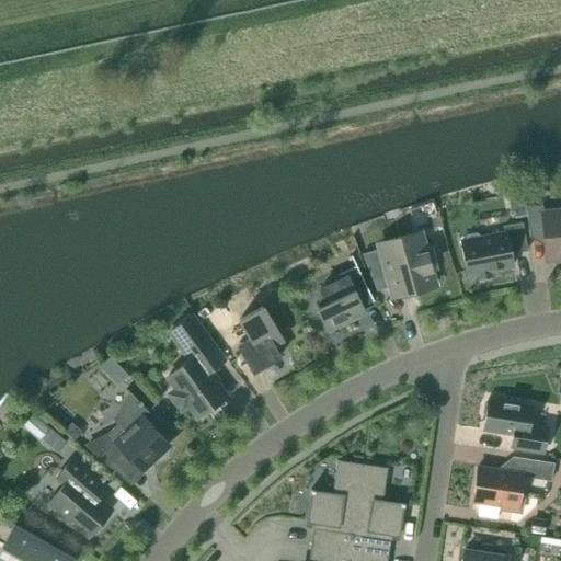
[(527,183),(528,198),(544,197),(544,182),(527,183)]
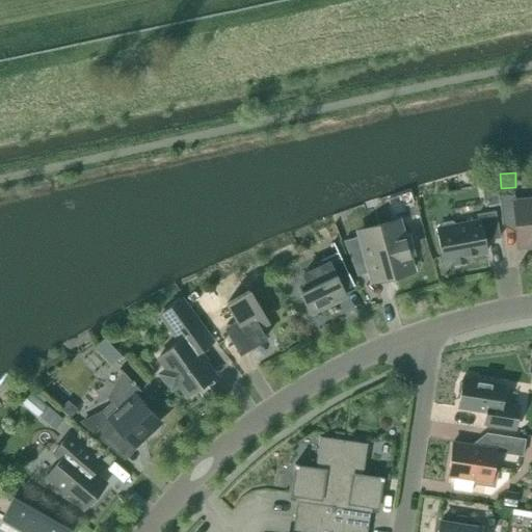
[(514,194),(500,195),(503,224),(515,223),(519,248),(531,246),(531,197),(515,200),(514,194)]
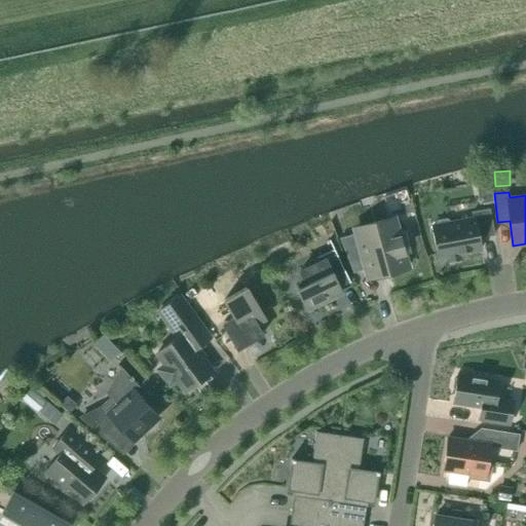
[(438,221),(436,225),(433,225),(439,258),(448,256),(449,262),(462,260),(460,254),(481,250),(479,237),(495,234),(490,209),(473,212),(473,218),(451,222),(448,218),(438,221)]
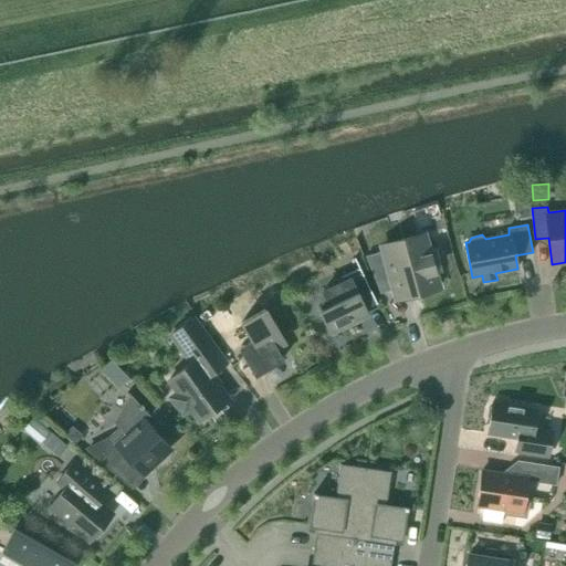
[(380,252),(366,255),(380,293),(390,291),(394,290),(395,292),(418,285),(420,293),(440,287),(436,272),(440,271),(435,253),(430,254),(426,239),(383,251),(380,252)]
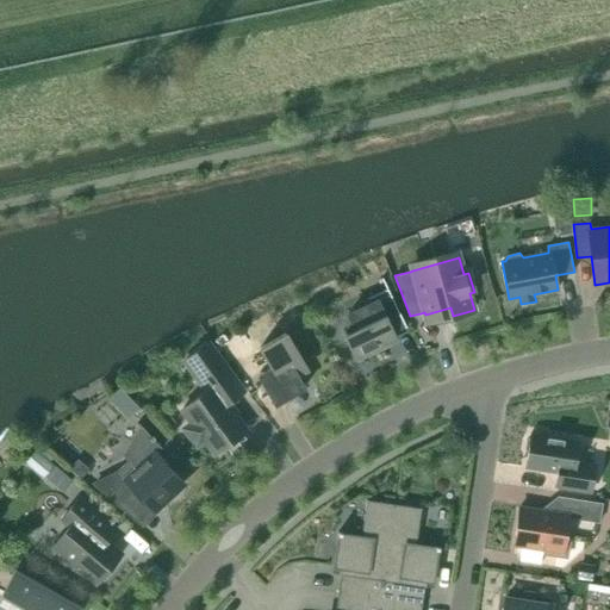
[(369,298),(372,303),(348,313),(355,330),(344,335),(358,363),(360,362),(359,359),(385,346),(384,343),(396,337),(393,334),(406,327),(383,278),(381,279),(387,290),(369,298)]
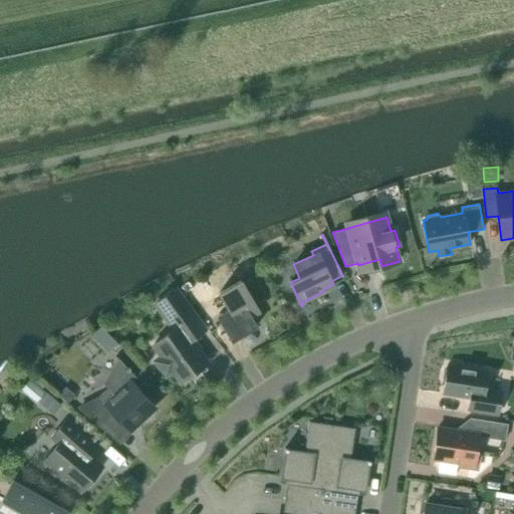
[(230,310),(218,316),(233,340),(257,326),(251,316),(259,311),(241,280),(220,292),(230,310)]
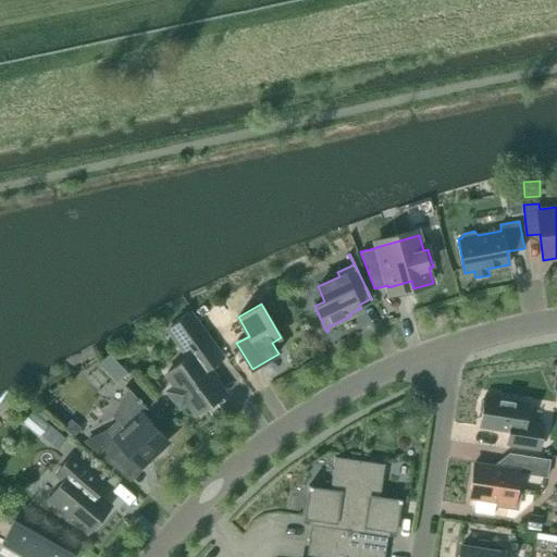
[(180,406),(187,400),(196,412),(224,393),(209,371),(224,360),(211,343),(190,314),(170,330),(189,358),(168,373),(176,386),(170,391),(180,406)]
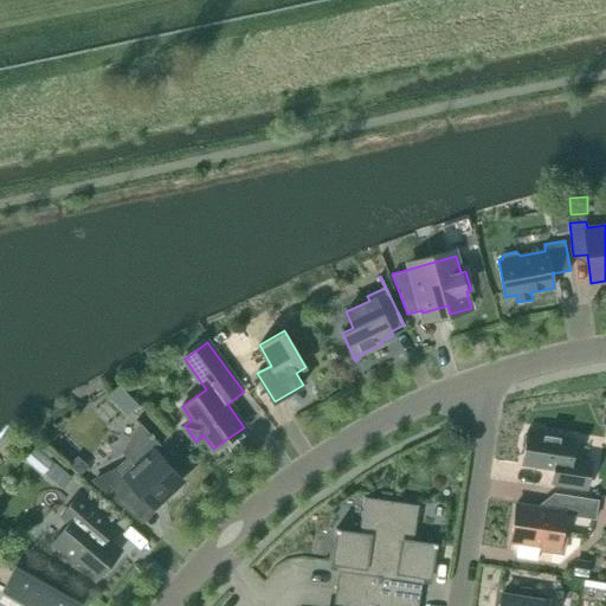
[(120,386),(107,397),(115,406),(128,394),(120,386)]
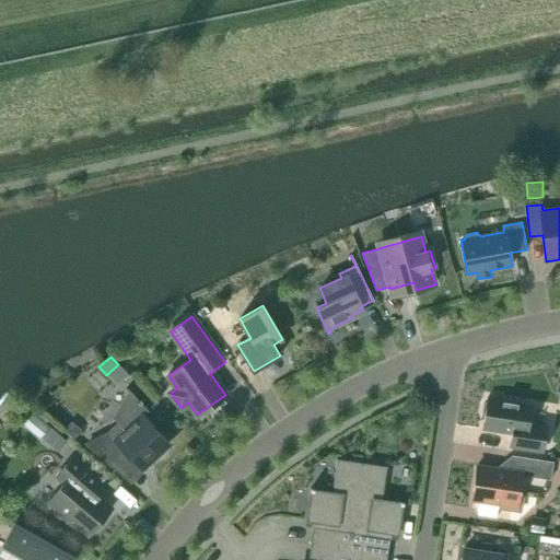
[(88,443),(129,480),(168,444),(143,417),(149,411),(129,391),(113,418),(117,423),(108,433),(88,443)]
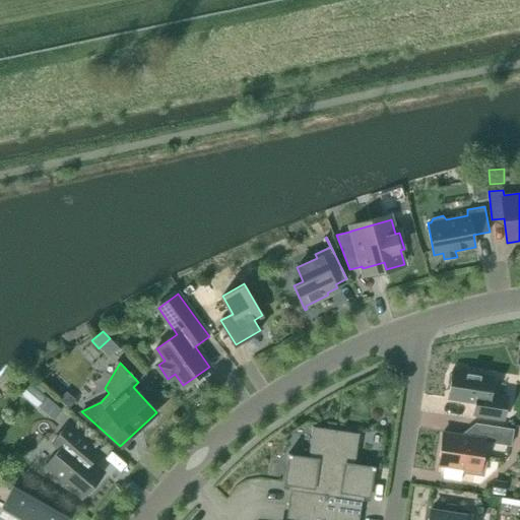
[(475,403),(473,415),(504,419),(507,395),(491,393),(494,375),(467,371),(465,369),(459,368),(457,370),(453,369),(452,373),(449,375),(448,383),(450,386),(448,399),(475,403)]
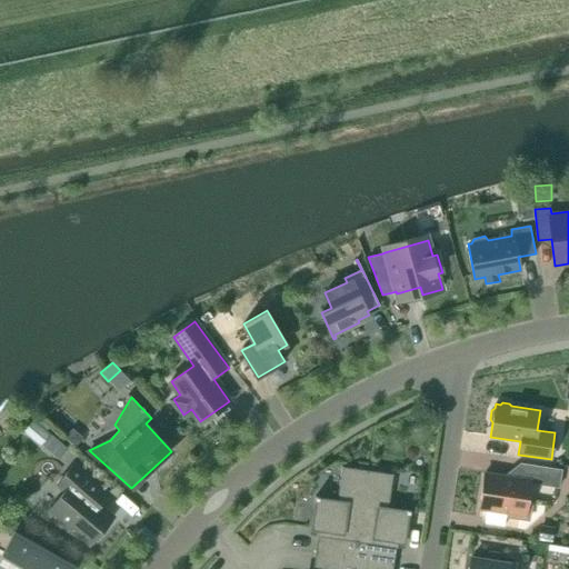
[(21,432),(39,447),(41,445),(43,447),(51,437),(50,436),(51,435),(47,431),(50,428),(36,417),(33,420),(32,419),(21,432)]
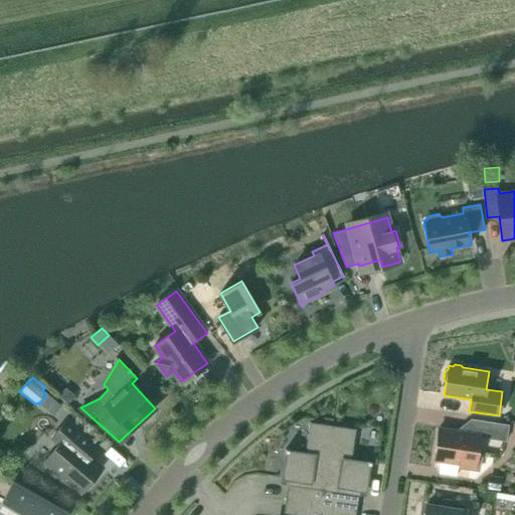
[(76,395),(65,387),(58,397),(68,404),(76,395)]
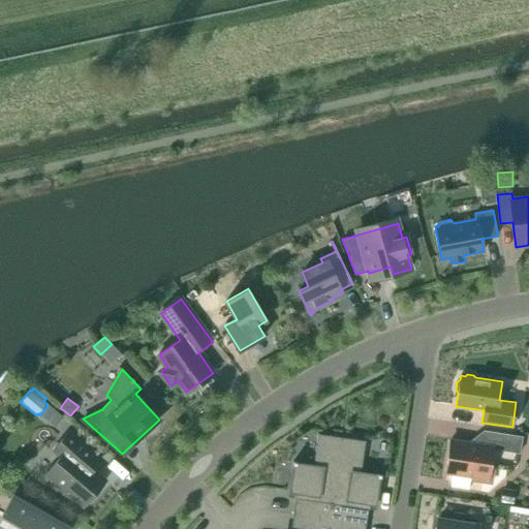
[(54,450),(60,459),(47,475),(84,506),(105,480),(93,469),(102,458),(70,430),(54,450)]
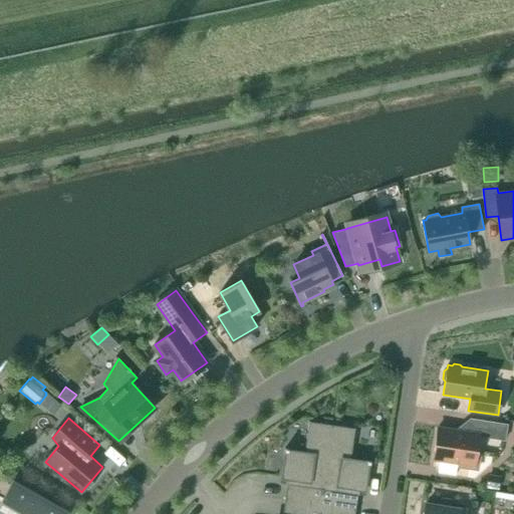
[(478,470),(481,451),(477,450),(479,436),(505,440),(508,425),(470,419),(467,432),(438,428),(433,459),(440,460),(438,473),(456,475),(457,467),(478,470)]
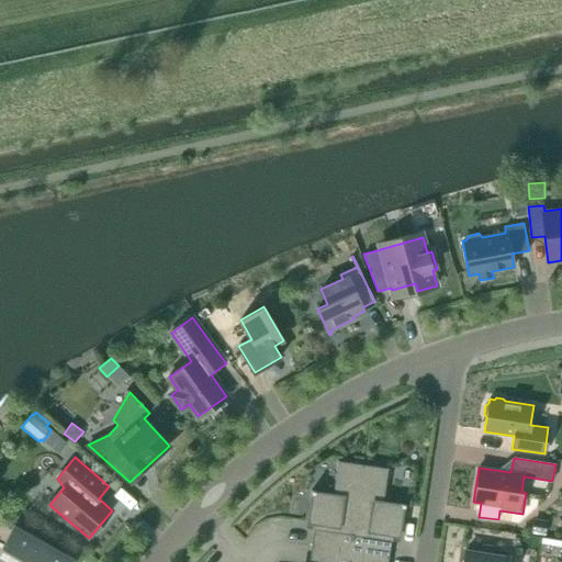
[(312,546),(351,551),(363,464),(338,460),(333,495),(315,493),(316,491),(312,490),(312,494),(314,494),(310,521),(314,523),(313,529),(314,529),(312,544),(312,546)]
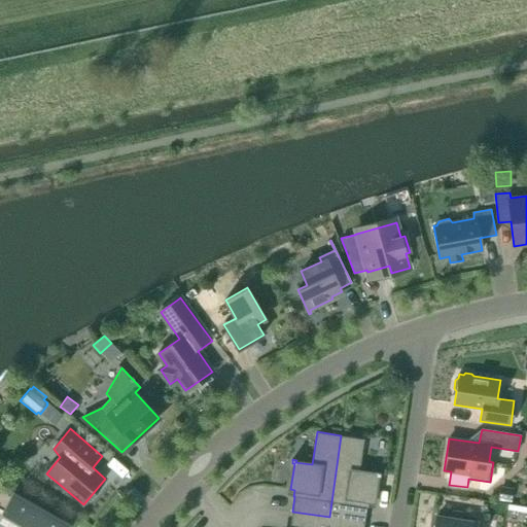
[(364,438),(341,435),(329,517),(365,522),(367,507),(369,507),(370,501),(374,501),(377,476),(380,476),(380,472),(377,471),(377,473),(359,471),(364,438)]
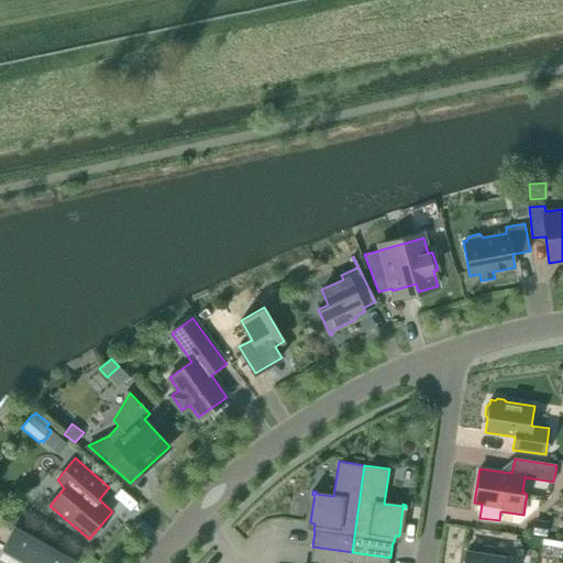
[(547,534),(549,520),(534,518),(532,532),(547,534)]
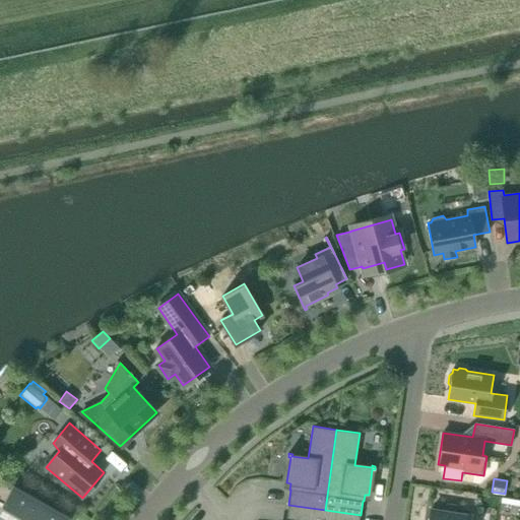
[(68,519),(70,517),(46,503),(45,502),(29,494),(28,493),(13,484),(0,508),(0,519),(68,519)]
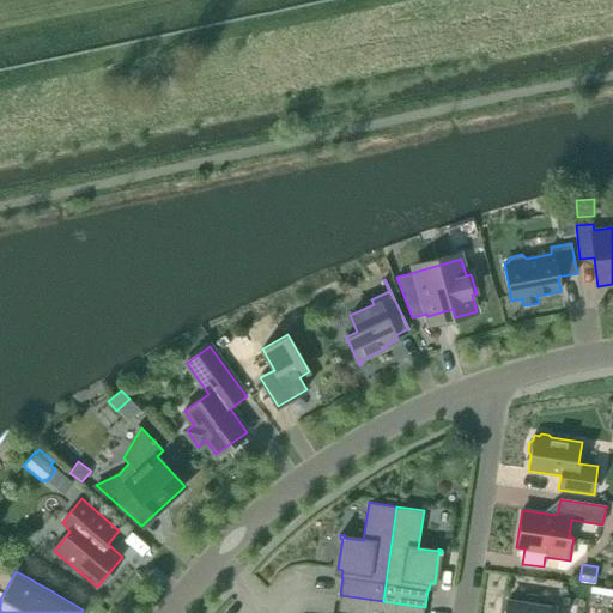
[(381,612),(383,601),(340,595),(338,612),(337,612),(335,612),(381,612)]
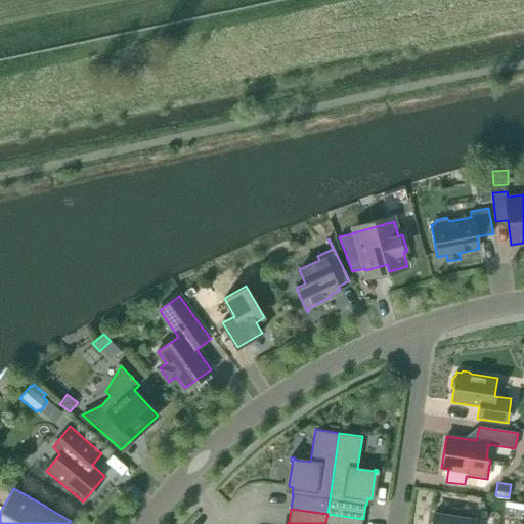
[(362,523),(363,519),(328,514),(325,523),(362,523)]
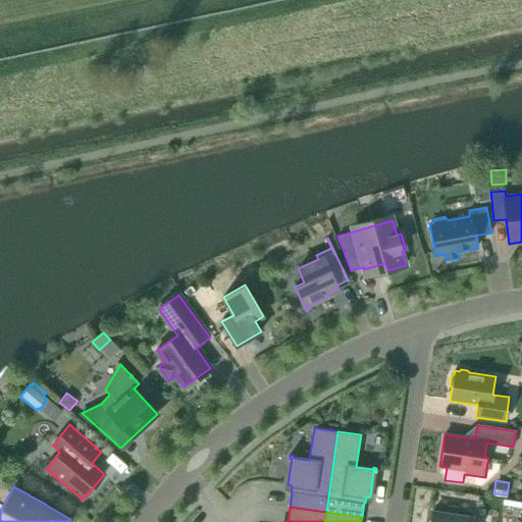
[(432,512),(430,521),(472,521),(473,518),(432,512)]
